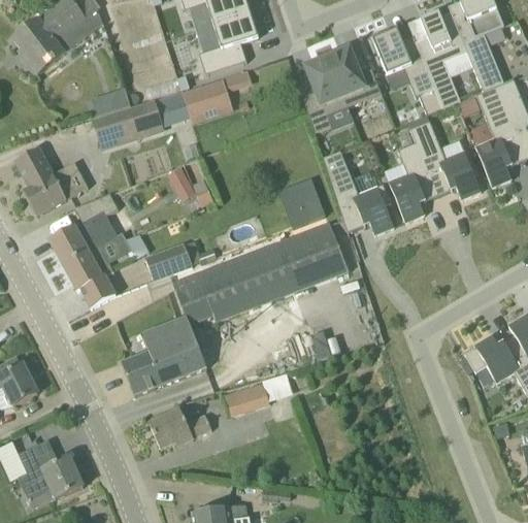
[(61,0),(52,7),(56,12),(42,23),(38,18),(12,37),(28,58),(26,60),(36,74),(65,52),(85,36),(80,31),(100,17),(97,8),(101,5),(97,0),(61,0)]
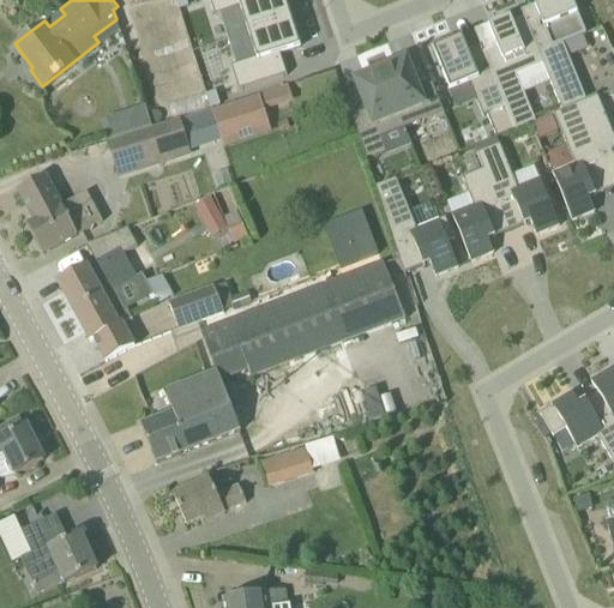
[(215,0),(218,12),(245,4),(253,29),(298,16),(298,14),(295,16),(290,0),(215,0)]
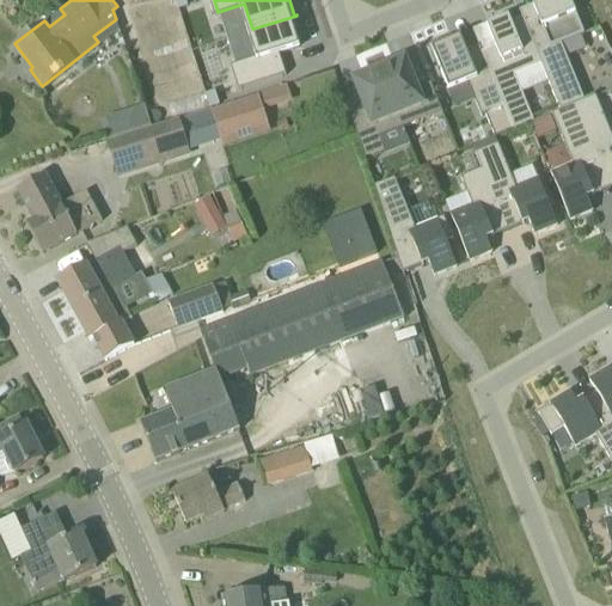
[(542,0),(522,8),(521,6),(519,6),(522,13),(542,61),(561,106),(574,101),(585,96),(577,79),(561,40),(585,30),(574,4),(571,0),(542,0)]
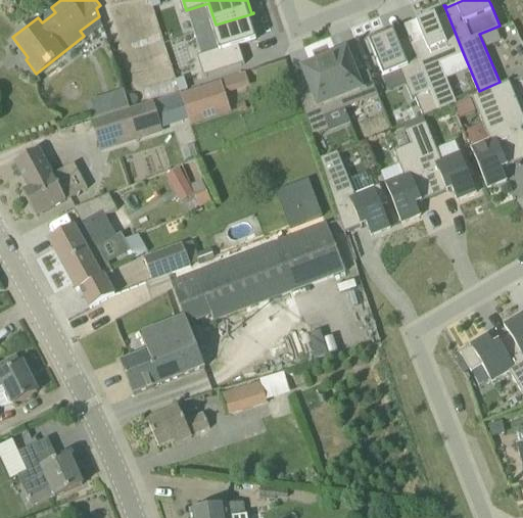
[(457,100),(440,61),(463,52),(446,11),(436,15),(435,11),(418,18),(417,16),(416,17),(424,37),(413,41),(410,35),(439,107),(457,100)]
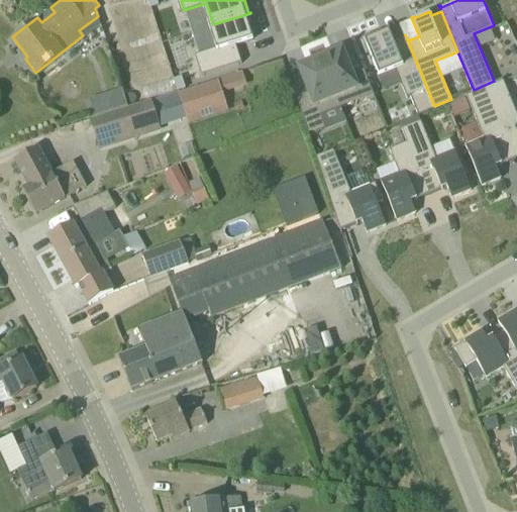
[(248,14),(250,13),(213,24),(220,46),(199,54),(205,73),(245,61),(239,42),(256,37),(248,14)]
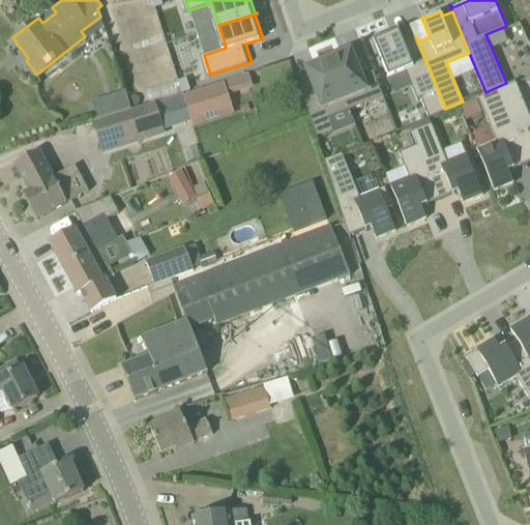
[(389,75),(406,67),(412,82),(417,96),(420,95),(428,114),(428,115),(445,109),(415,35),(404,40),(399,29),(390,32),(389,29),(371,36),(380,58),(381,57),(389,75)]
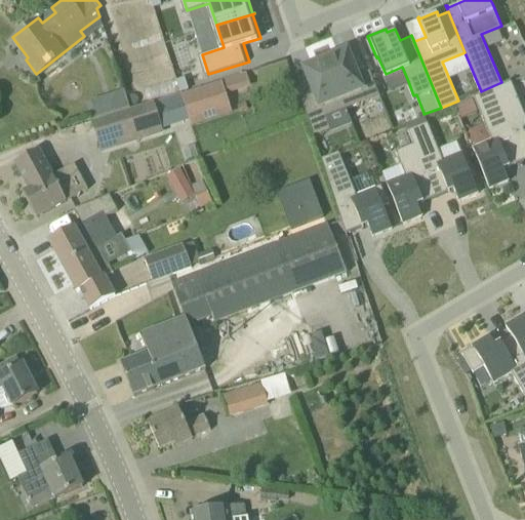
[(347,48),(339,51),(337,48),(324,53),(346,106),(366,97),(366,100),(379,93),(369,69),(358,74),(347,48)]
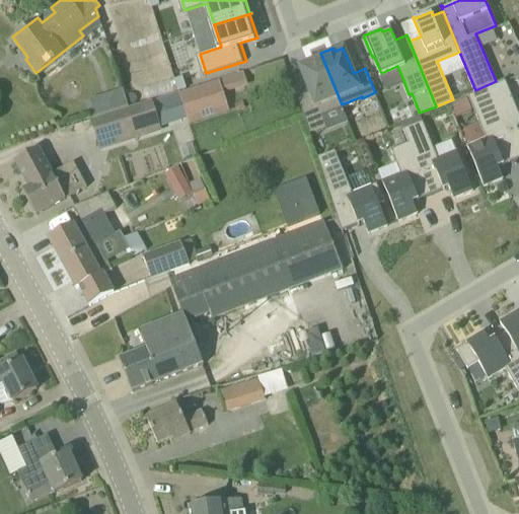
[(325,124),(326,124),(321,113),(341,104),(342,104),(320,53),(307,58),(309,62),(301,65),(311,90),(298,95),(309,130),(325,124)]
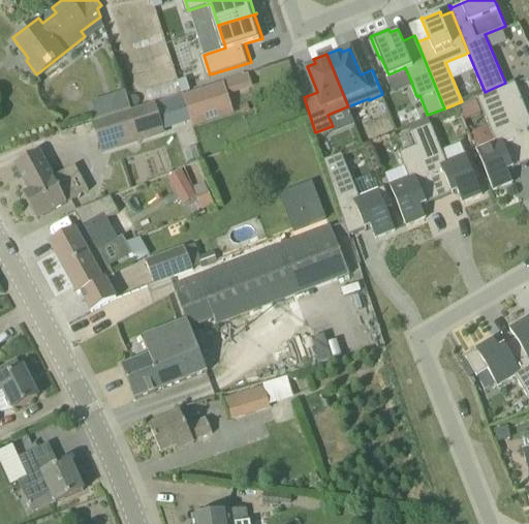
[(528,70),(516,76),(524,95),(528,93),(528,70)]
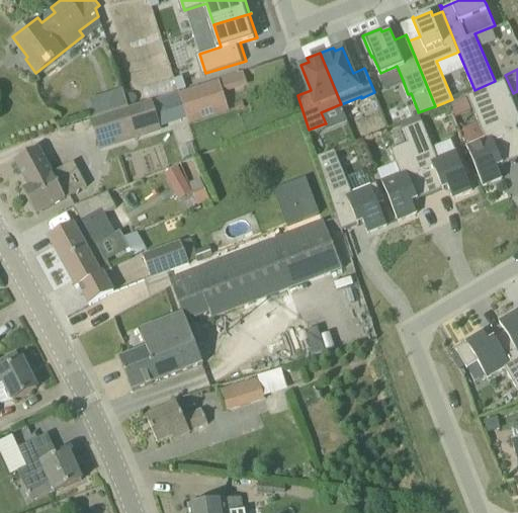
[(182,73),(173,76),(178,89),(186,86),(182,73)]
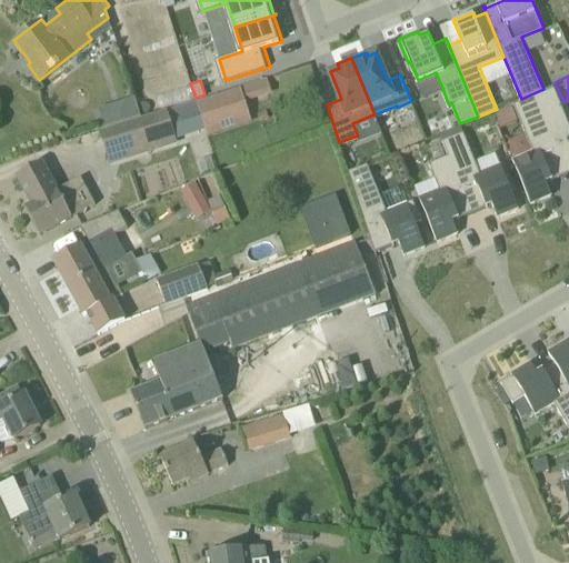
[(245,97),(240,83),(196,98),(201,114),(205,124),(248,110),(245,97)]
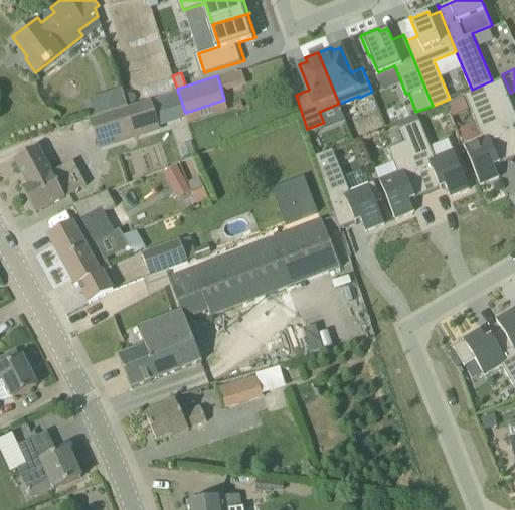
[(492,80),(483,85),(512,155),(514,154),(514,111),(501,77),(492,80)]
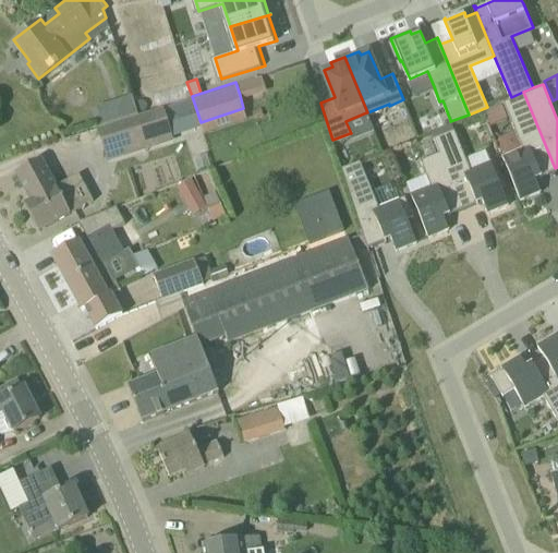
[(523,92),(511,97),(504,100),(522,146),(502,154),(520,196),(541,189),(535,177),(555,168),(523,92)]
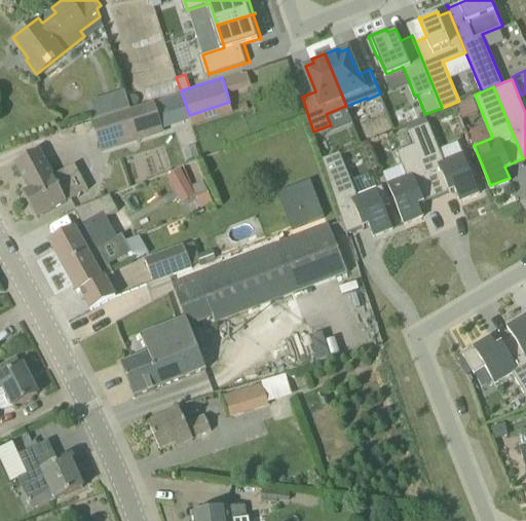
[(117,112),(132,107),(125,87),(111,91),(117,112)]
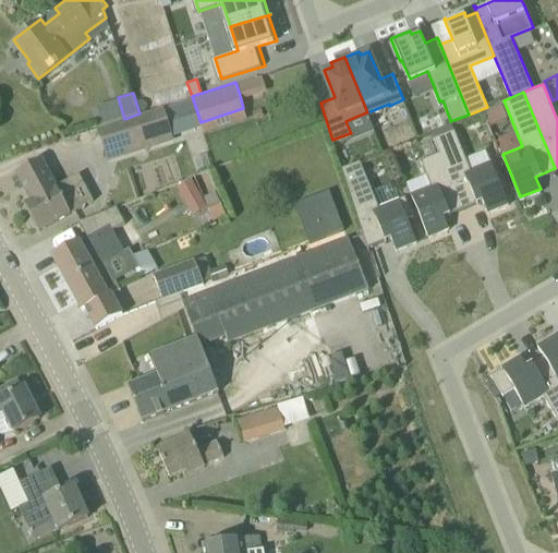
[(154,142),(173,136),(171,131),(164,106),(141,113),(140,113),(124,119),(102,125),(97,127),(107,157),(154,142)]
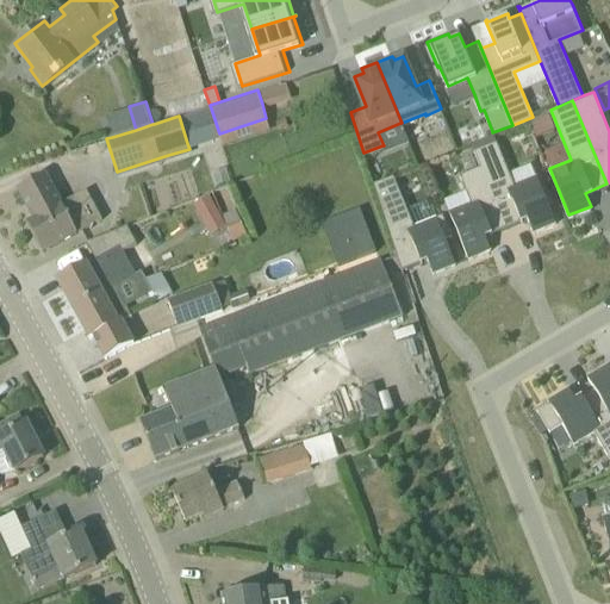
[(497,139),(475,148),(506,225),(528,217),(533,230),(555,220),(536,174),(515,182),(497,139)]
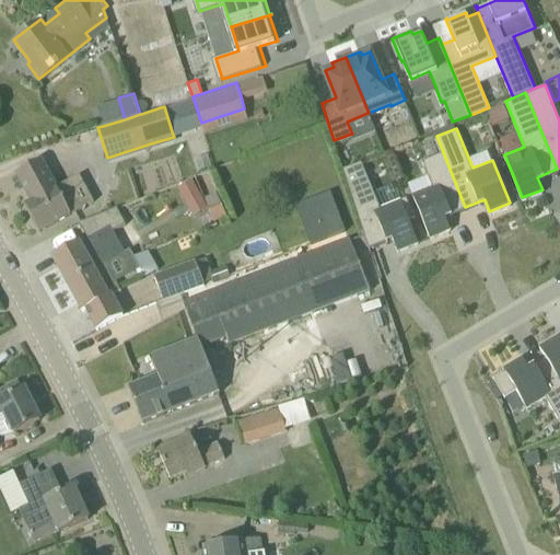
[(445,215),(465,207),(436,136),(435,137),(441,151),(422,159),(432,184),(412,193),(430,235),(451,227),(445,215)]
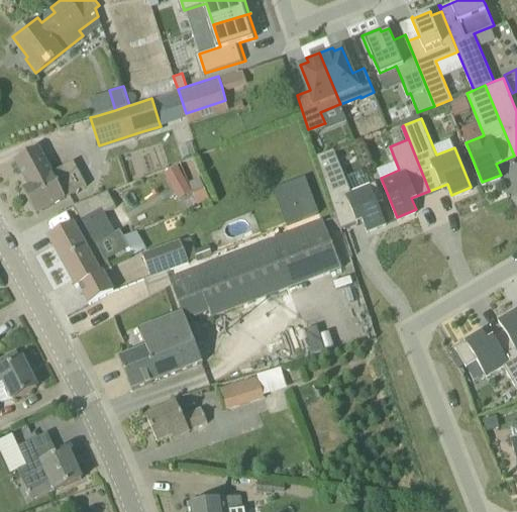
[(52,169),(37,144),(15,157),(28,182),(52,170),(52,169)]
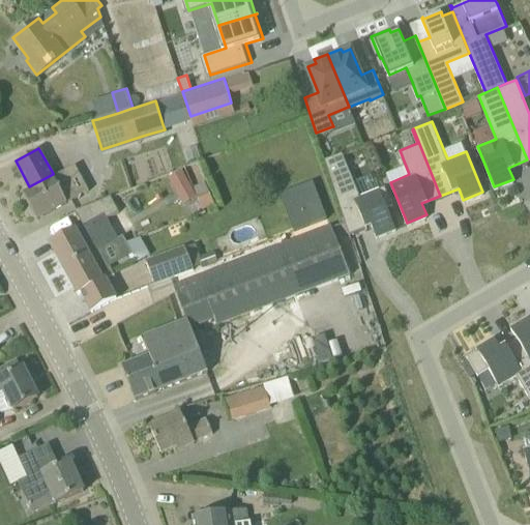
[(343,152),(325,159),(349,233),(372,224),(376,235),(395,227),(387,206),(392,204),(384,184),(360,195),(343,152)]
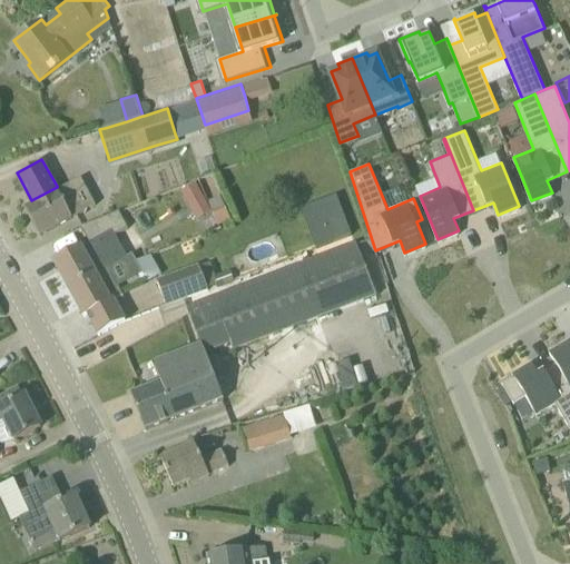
[(25,205),(39,233),(96,201),(80,174),(57,186),(57,187),(31,200),(25,205)]
